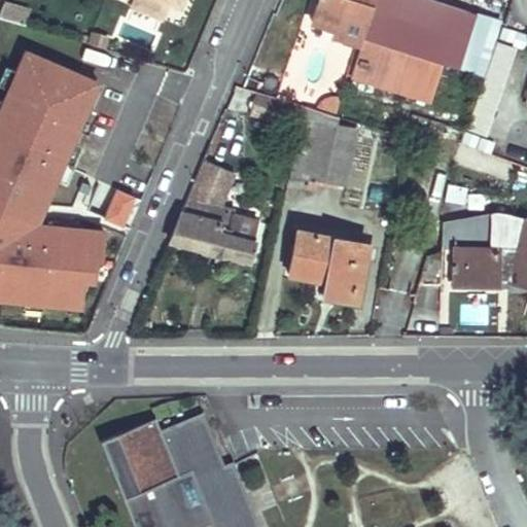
[(6,0),(4,0),(2,15),(26,21),(29,4),(6,0)]
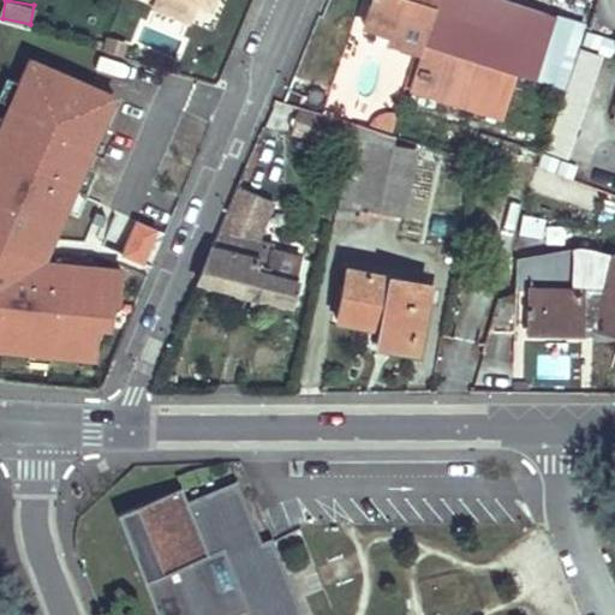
[(201,7),(183,0),(159,0),(155,11),(192,27),(201,7)]
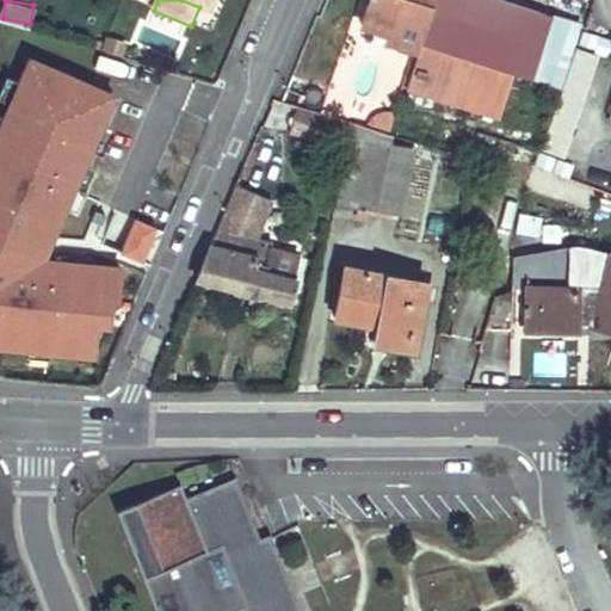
[(215,0),(181,0),(199,7),(210,12),(215,0)]
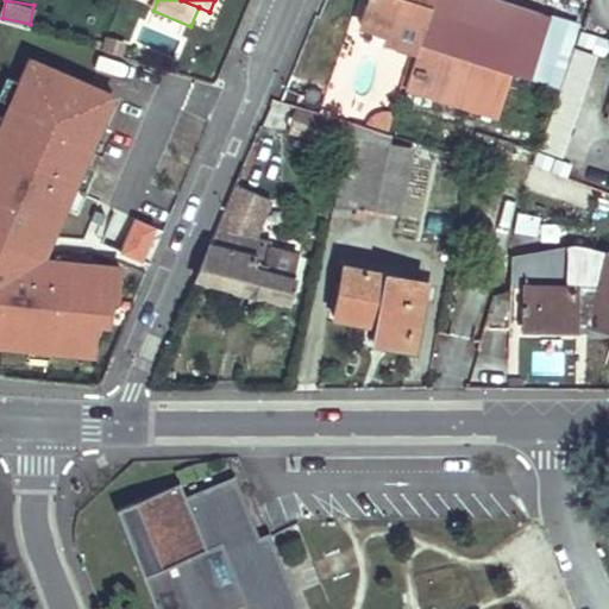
[(368,0),(359,25),(385,32),(416,42),(418,38),(420,39),(513,69),(529,74),(548,16),(502,0),(368,0)]
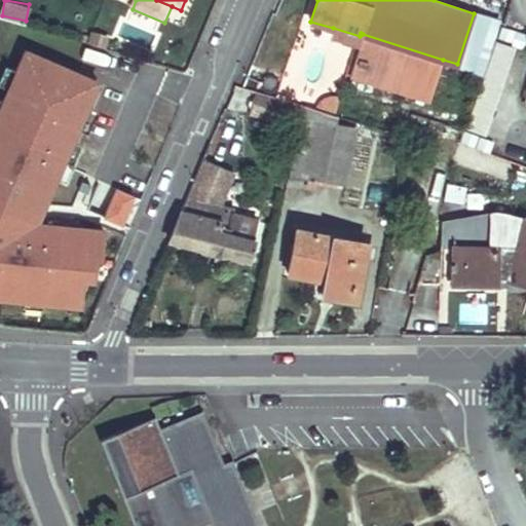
[(501,22),(474,13),(457,64),(484,73),(501,22)]
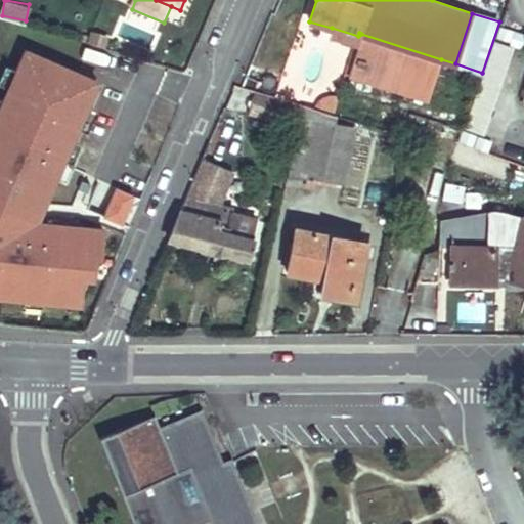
[(358,36),(332,28),(329,35),(356,44),(358,36)]
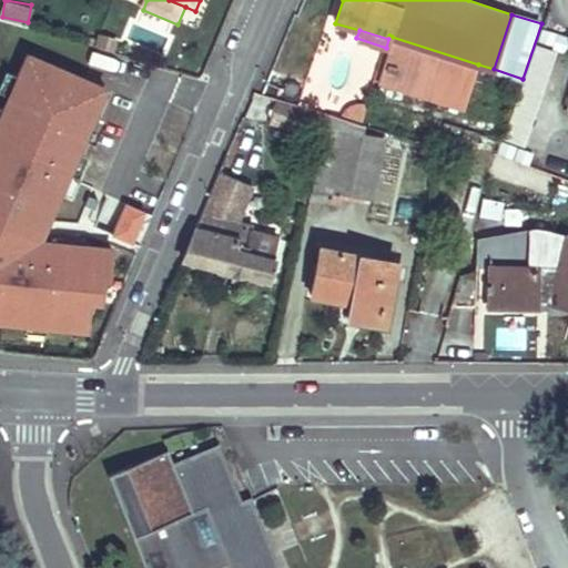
[(465,107),(478,64),(392,37),(378,79),(465,107)]
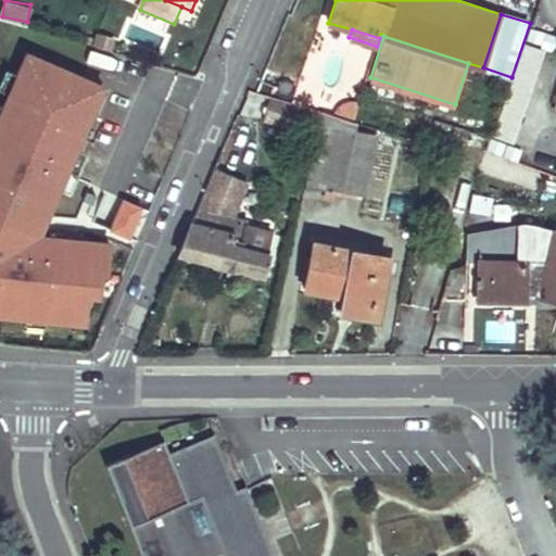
[(67,42),(51,38),(40,65),(58,72),(67,42)]
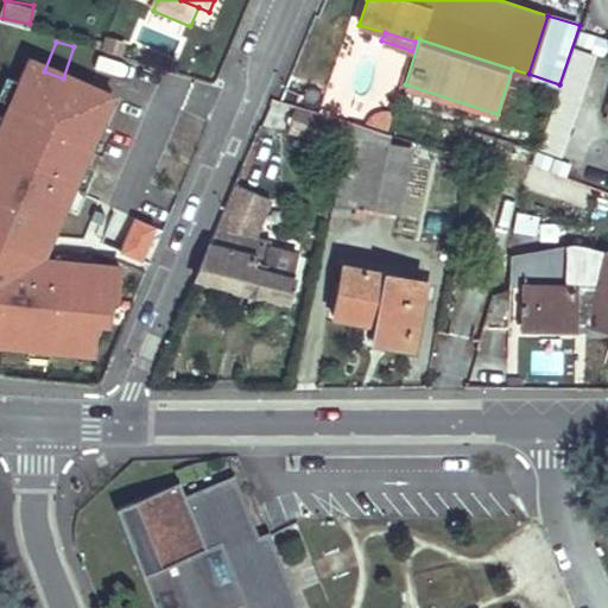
[(100,54),(74,46),(63,78),(87,86),(100,54)]
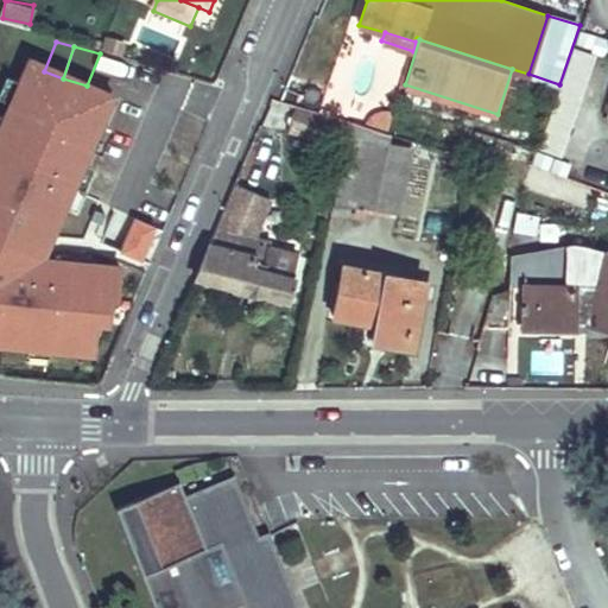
[(570,88),(559,84),(553,99),(565,103),(570,88)]
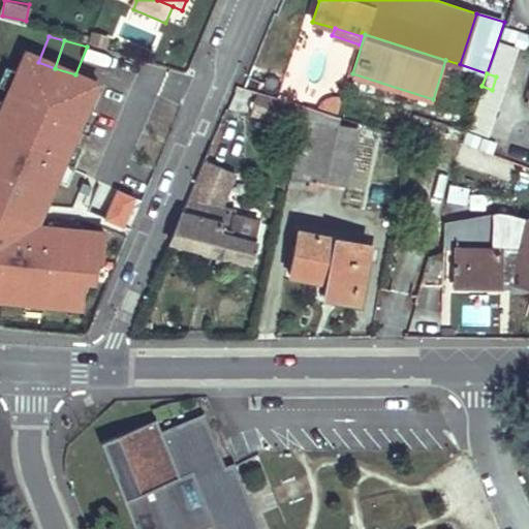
[(321,110),(337,114),(342,99),(339,98),(336,98),(333,98),(332,98),(330,99),(328,101),(325,102),(323,104),(322,106),(321,109),(321,110)]
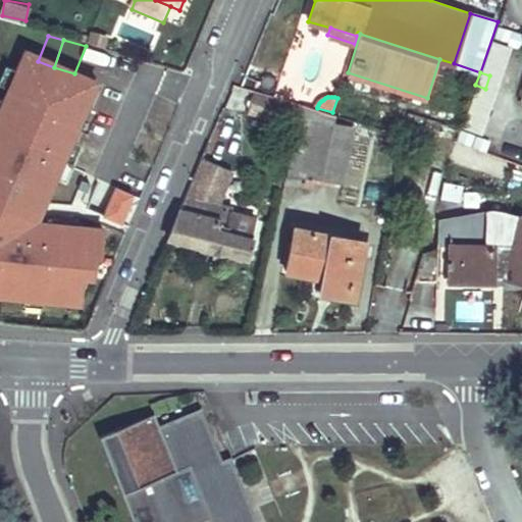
[(305,176),(306,174),(334,180),(346,128),(299,118),(286,172),(305,176)]
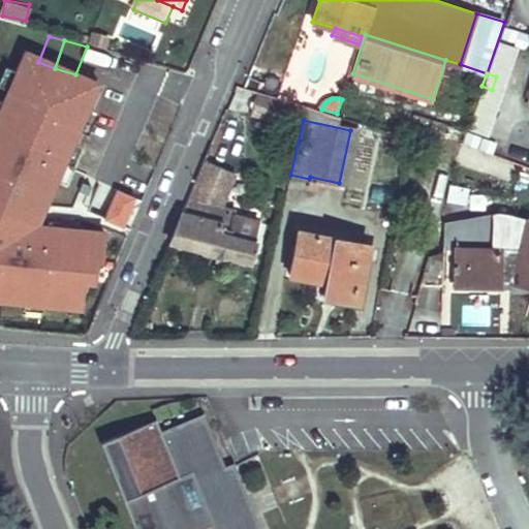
[(361,132),(350,130),(339,183),(349,185),(361,132)]
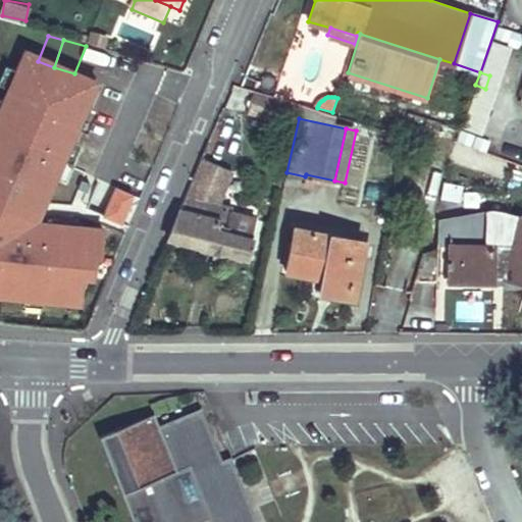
[(232,153),(209,143),(168,236),(247,256),(252,235),(225,227),(230,209),(216,206),(217,199),(202,195),(206,186),(216,191),(232,153)]
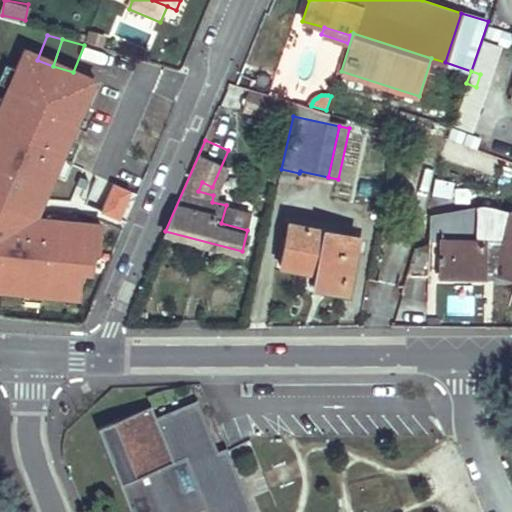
[(121,218),(132,189),(110,180),(99,209),(121,218)]
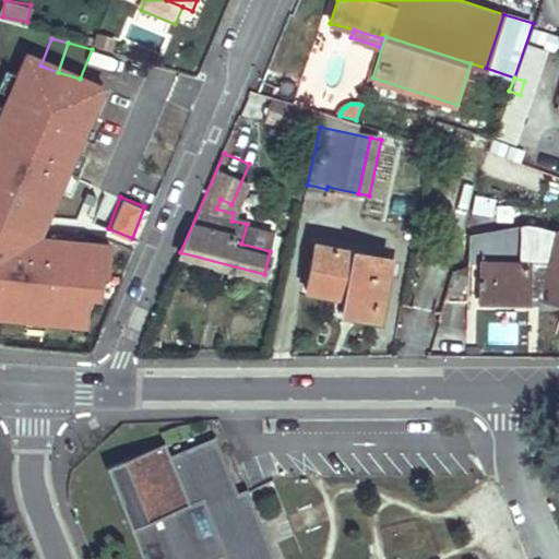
[(249,217),(233,213),(232,221),(247,224),(249,217)]
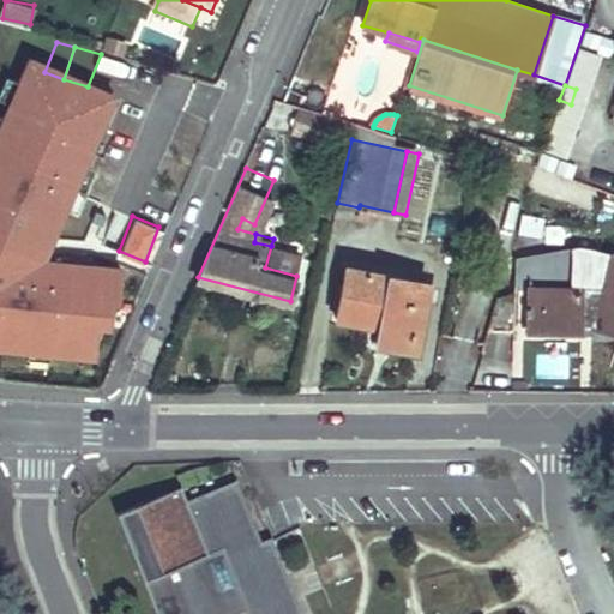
[(300,253),(271,246),(265,268),(296,276),(300,253)]
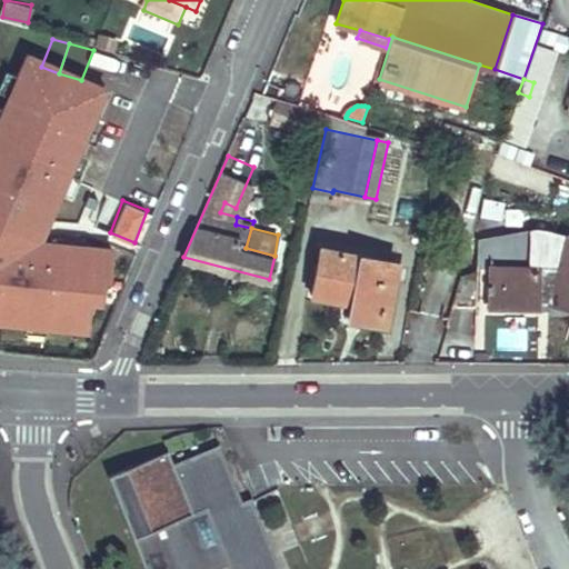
[(568,237),(537,228),(477,238),(476,263),(490,265),(488,303),(539,306),(540,300),(568,309),(568,237)]
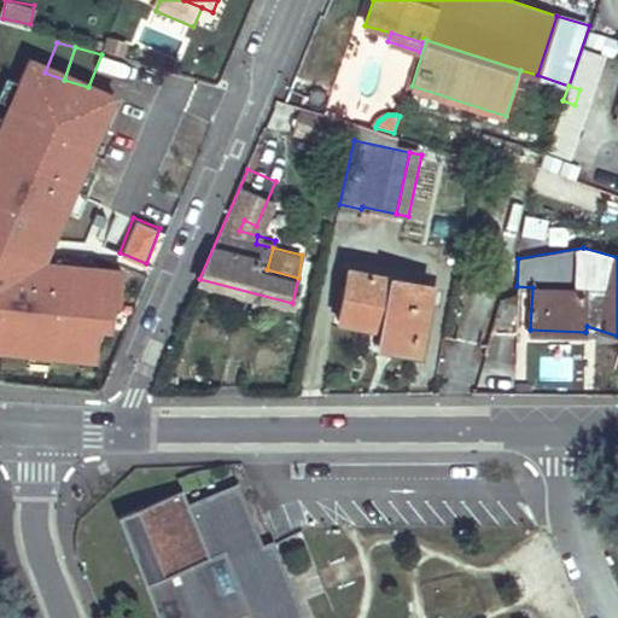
[(431,284),(348,267),(338,316),(382,325),(377,342),(419,349),(431,284)]
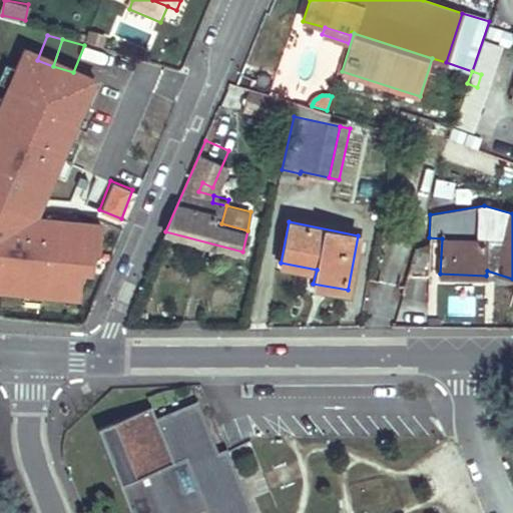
[(71,249),(52,245),(47,272),(27,268),(15,291),(91,306),(97,267),(68,262),(71,249)]
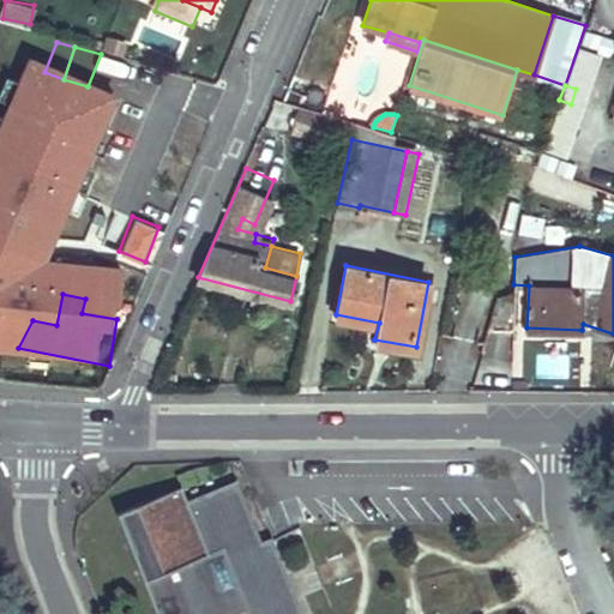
[(300,613),(269,540),(258,545),(232,485),(184,505),(178,491),(113,518),(152,613),(244,613),(245,613),(300,613)]
